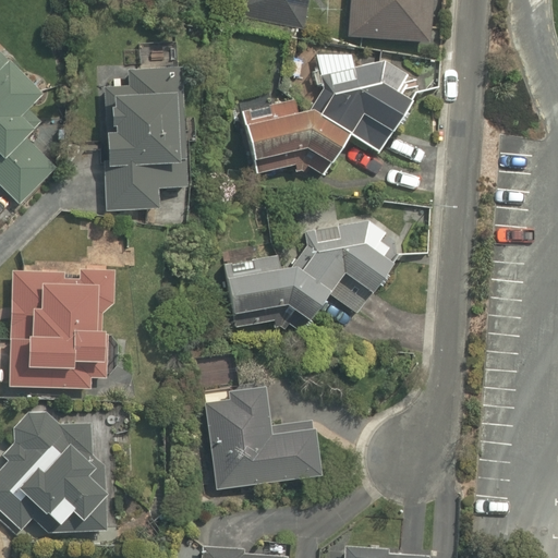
[(438,0),(352,0),(349,32),(434,41),(438,0)]
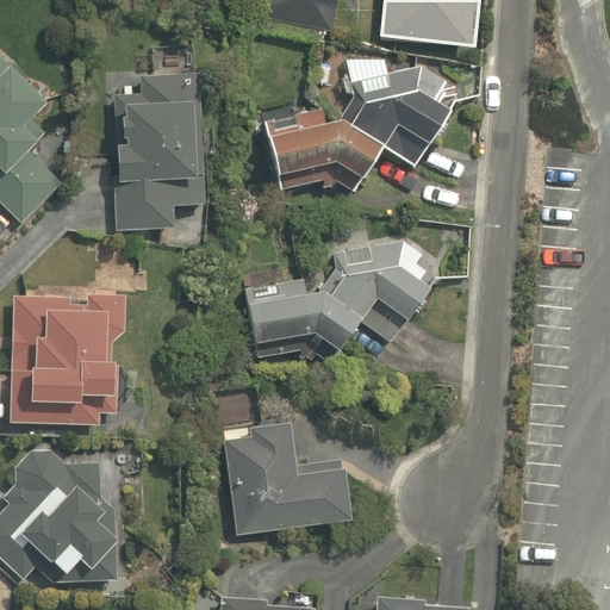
[(354,100),(267,122),(282,180),(346,166),(372,185),(394,153),(423,168),(458,104),(456,101),(456,99),(456,97),(455,94),(454,92),(453,89),(453,88),(450,86),(449,83),(448,81),(447,80),(444,78),(443,76),(441,75),(439,73),(437,72),(435,70),(433,69),(430,69),(428,68),(425,67),(423,67),(421,67),(418,67),(416,66),(414,67),(411,67),(409,67),(406,68),(404,68),(402,69),(399,70),(397,72),(394,73),(392,74),(390,62),(344,60),(354,100)]
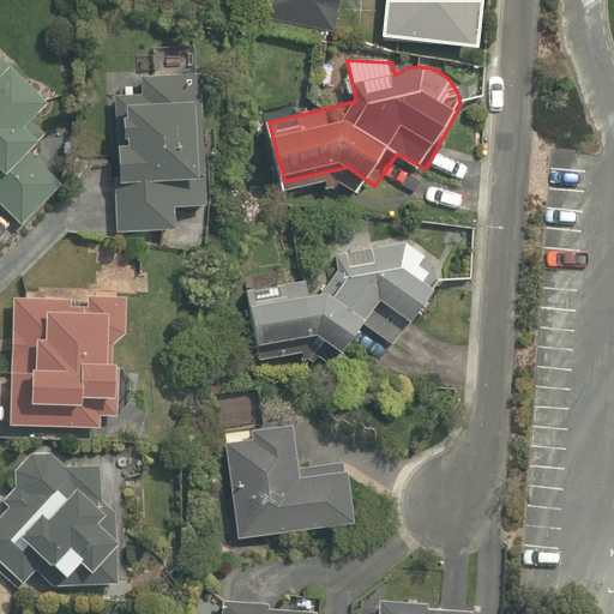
[(116,230),(182,232),(182,214),(200,214),(202,78),(154,77),(154,70),(104,68),(104,115),(116,115),(116,230)]
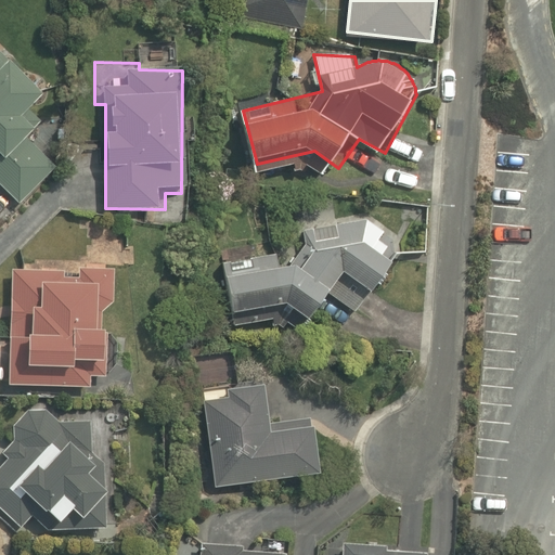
[(306,247),(224,266),(234,317),(294,305),(319,322),(334,300),(363,322),(401,268),(389,260),(401,243),(356,211),(300,224),(306,247)]
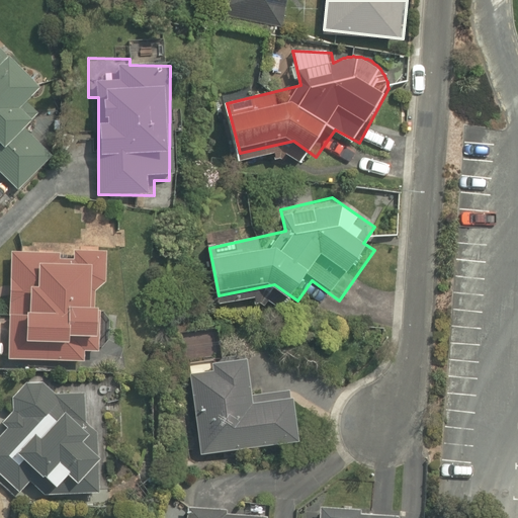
[(107,255),(12,251),(8,361),(84,364),(84,338),(105,338),(107,255)]
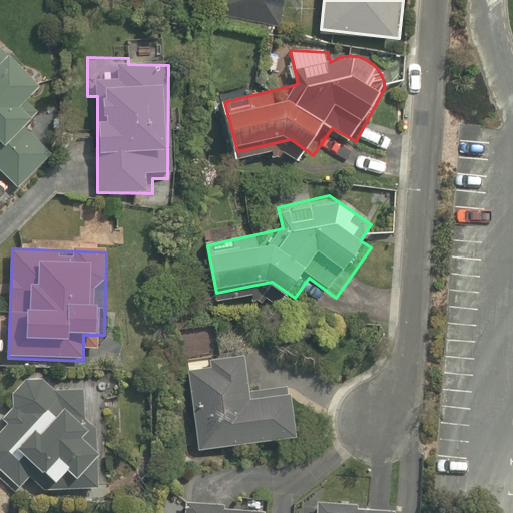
[(189,373),(195,452),(302,444),(298,398),(253,402),(250,362),(210,365),(211,371),(189,373)]
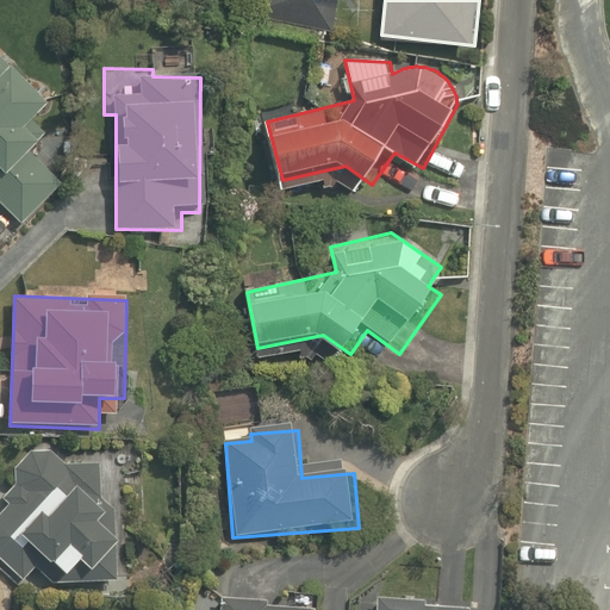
[(105,518),(114,508),(41,446),(2,491),(17,503),(0,522),(0,562),(24,584),(47,556),(78,583),(94,562),(105,572),(131,540),(105,518)]
